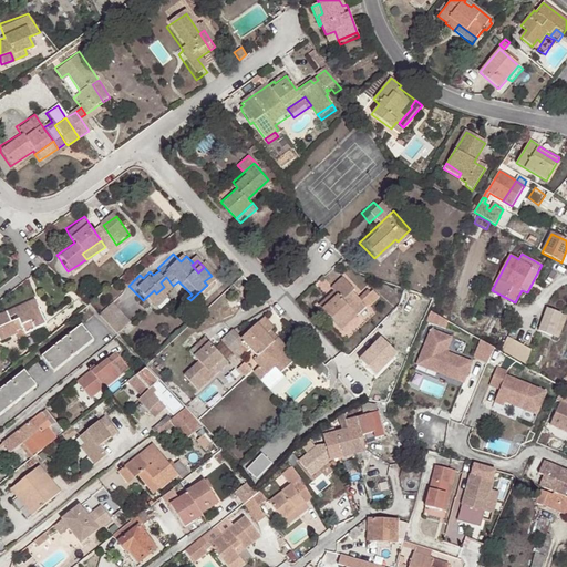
[(337,321),(353,307),(361,299),(350,288),(351,287),(340,275),(331,282),(333,286),(326,294),(330,298),(322,306),(337,321)]
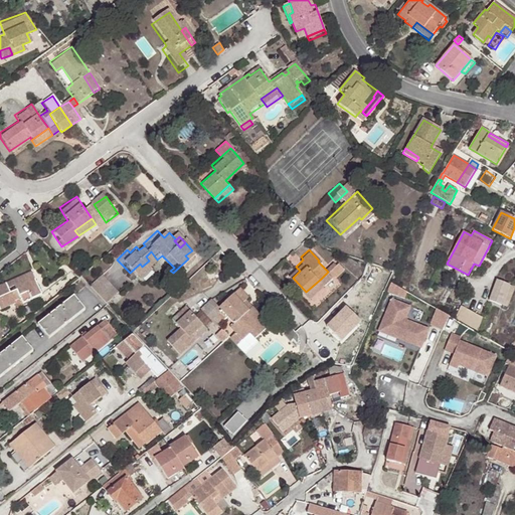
[(162,255),(157,260),(169,272),(170,271),(174,268),(162,255)]
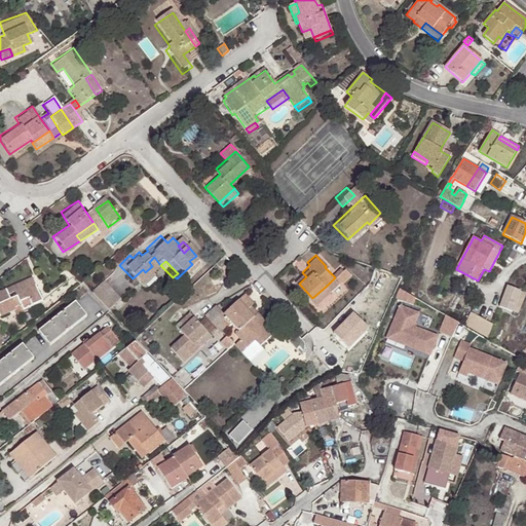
[(338,275),(346,269),(340,262),(332,269),(338,275)]
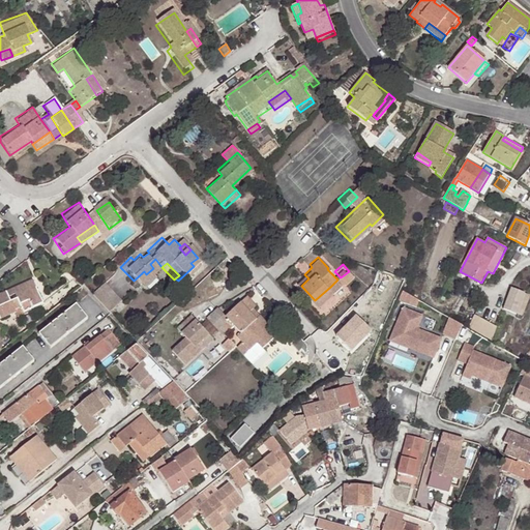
[(377,270),(373,285),(387,290),(389,284),(392,275),(377,270)]
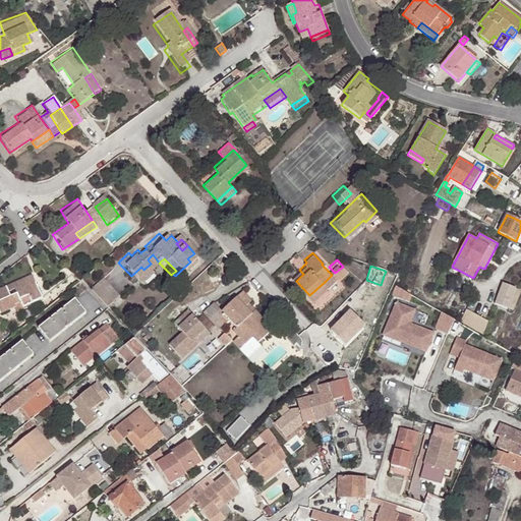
[(146,273),(143,270),(141,267),(131,276),(136,281),(146,273)]
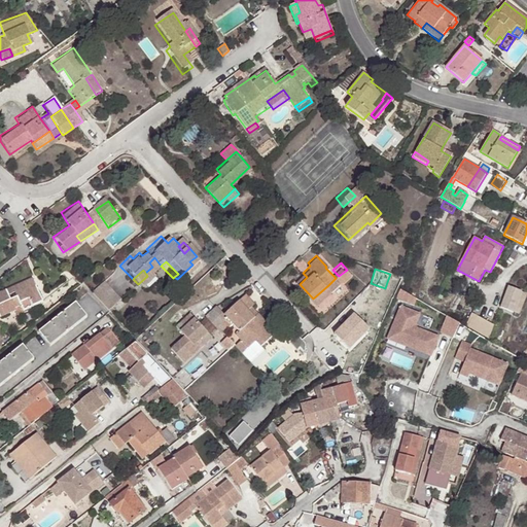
[(295,279),(300,284),(307,277),(303,273),(295,279)]
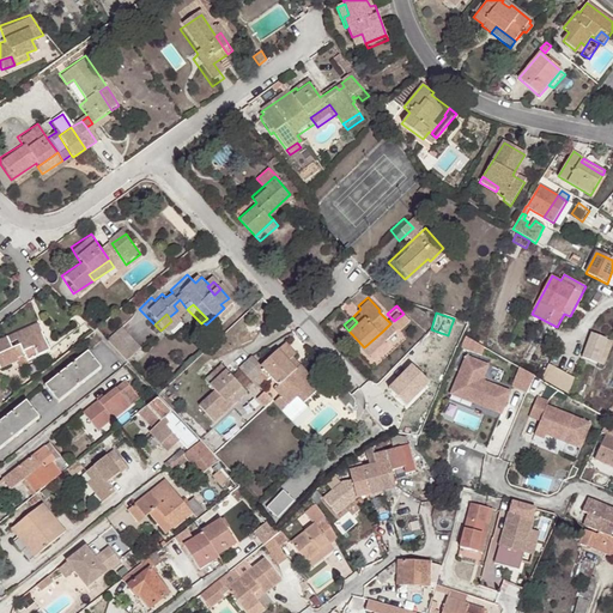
[(454,319),(450,328),(463,333),(467,323),(454,319)]
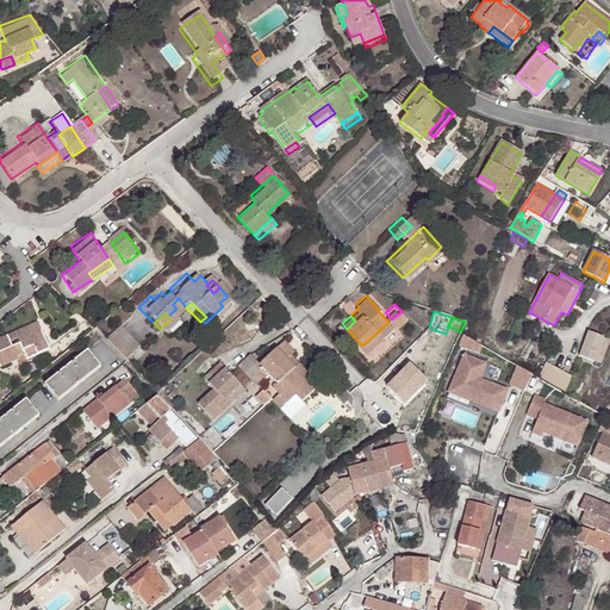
[(37,332),(48,328),(44,319),(10,334),(14,344),(22,342),(19,336),(36,330),(37,332)]
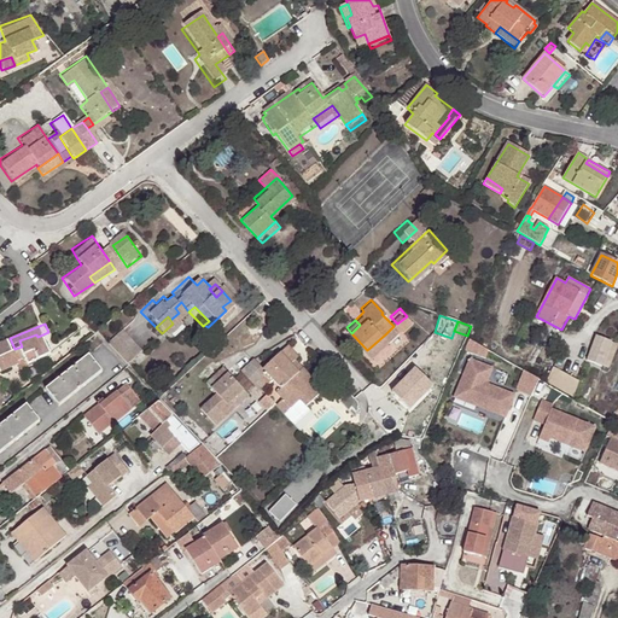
[(116,327),(101,340),(122,361),(135,349),(116,327)]
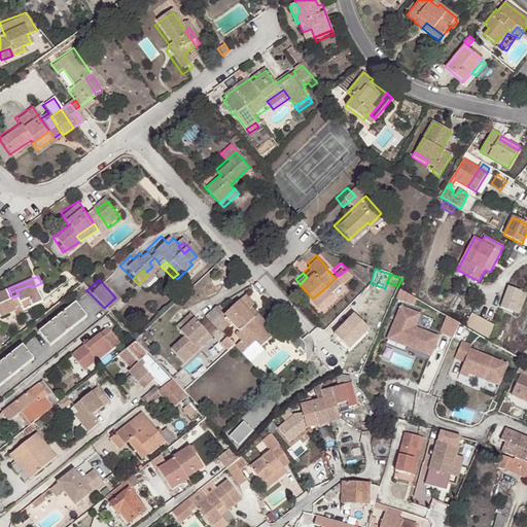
[(47,300),(41,283),(32,287),(31,285),(16,290),(19,295),(12,297),(8,288),(0,290),(0,313),(1,317),(21,310),(19,306),(26,304),(27,308),(47,300)]
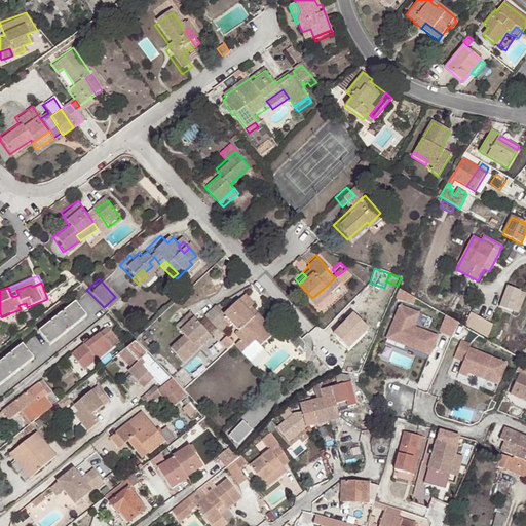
[(332,289),(328,285),(312,298),(316,302),(332,289)]
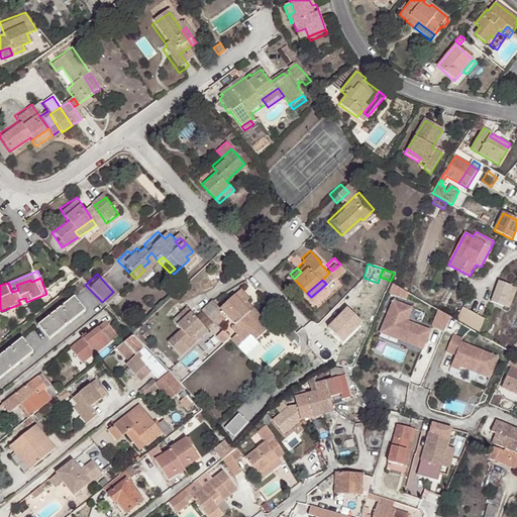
[(511,286),(500,282),(492,302),(504,306),(511,286)]
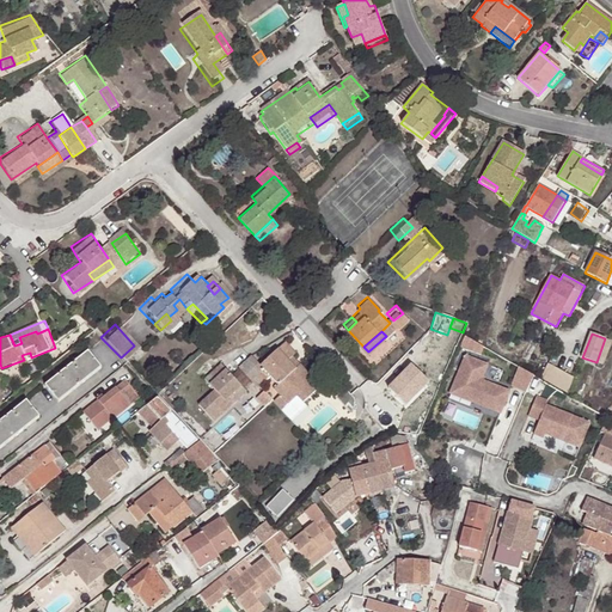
[(485,348),(465,336),(461,343),(482,355),(485,348)]
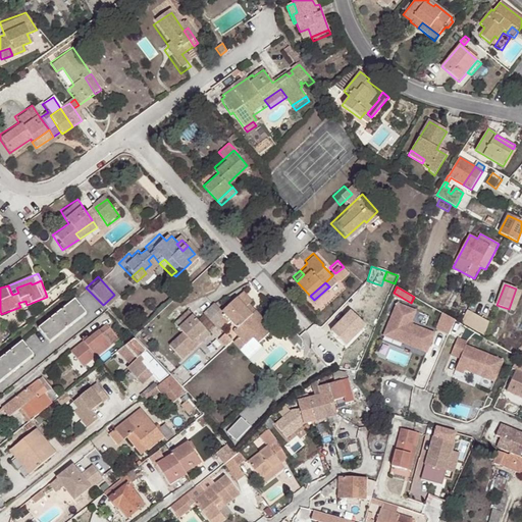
[(243,303),(249,298),(241,288),(218,308),(225,316),(233,324),(230,327),(236,333),(243,341),(250,334),(255,340),(267,328),(259,320),(262,317),(253,307),(249,310),(243,303)]
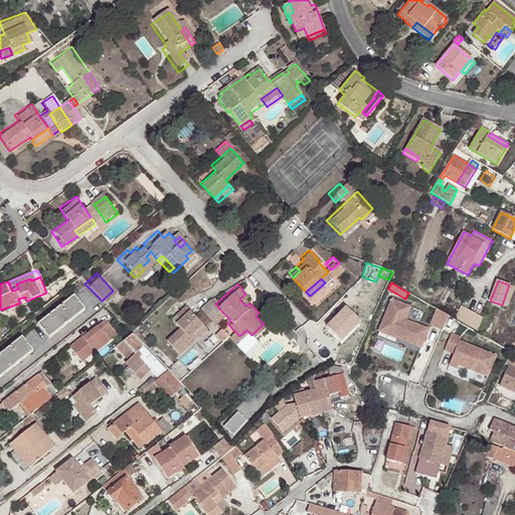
[(38,325),(49,339),(86,309),(74,296),(38,325)]
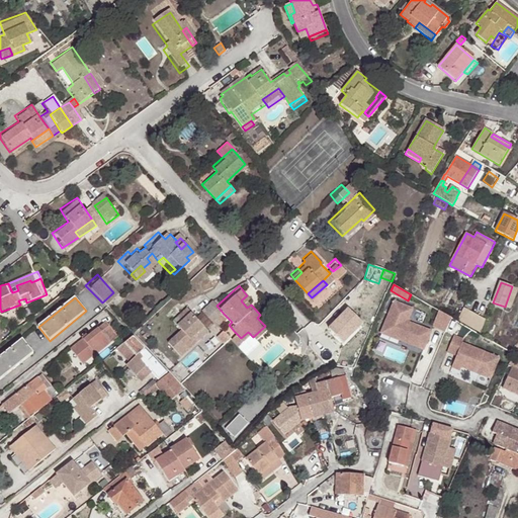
[(213,324),(216,322),(224,314),(217,306),(209,298),(199,309),(213,324)]
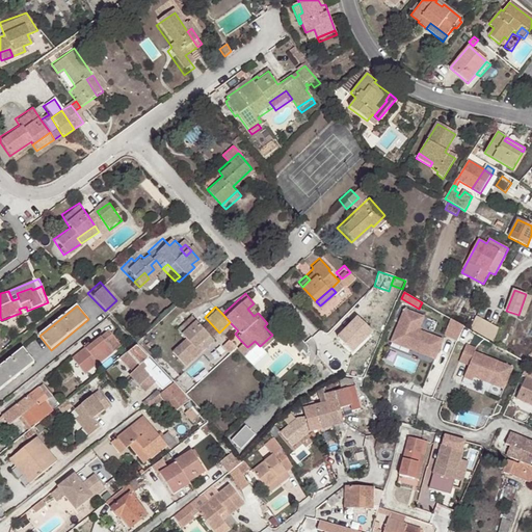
[(424,317),(405,309),(394,336),(413,343),(410,349),(434,360),(442,340),(418,330),(424,317)]
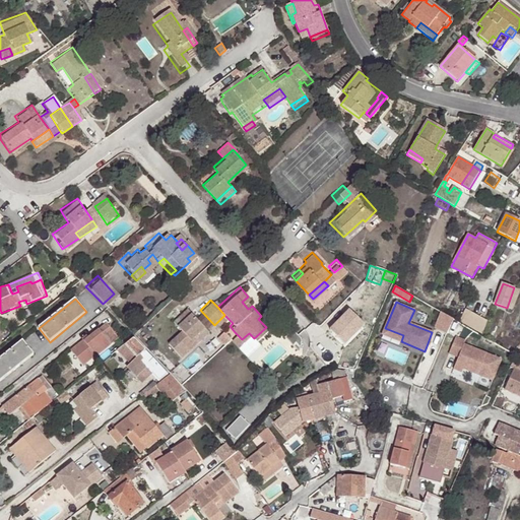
[(188,338),(202,325),(182,304),(167,318),(177,327),(163,341),(178,358),(192,343),(188,338)]
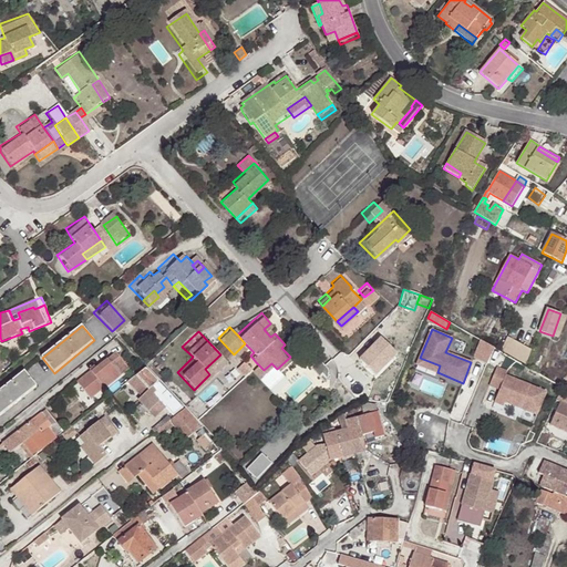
[(501,352),(526,362),(532,349),(506,339),(501,352)]
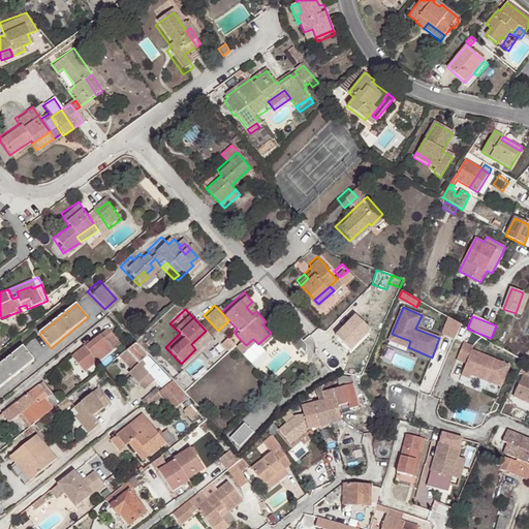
[(460,324),(448,317),(441,334),(454,339),(460,324)]
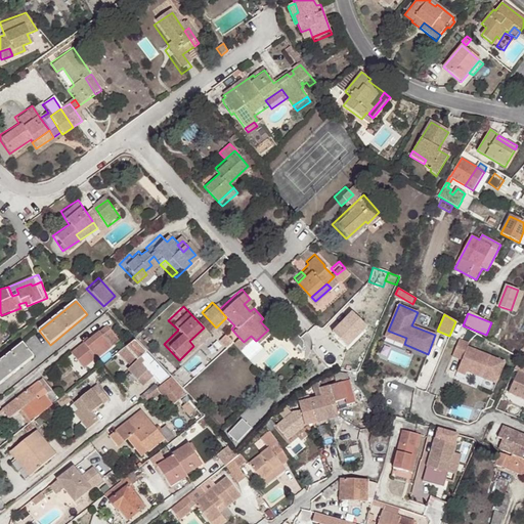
[(111,346),(120,339),(108,325),(72,353),(84,367),(96,357),(96,358),(112,347),(111,346)]
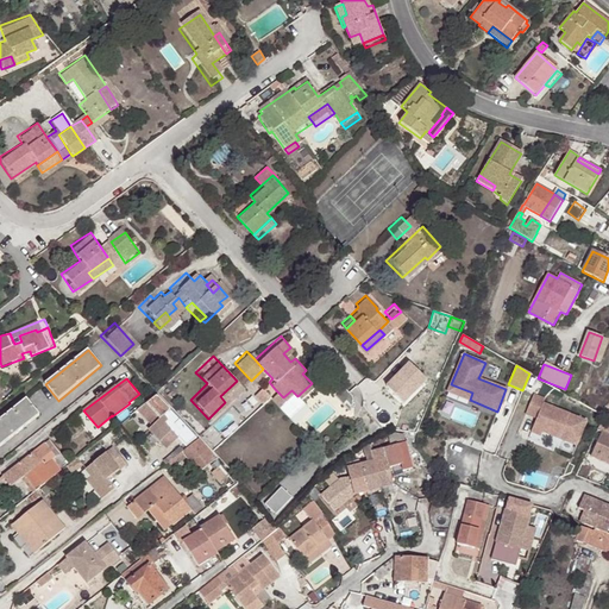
[(242,385),(237,381),(220,396),(225,402),(242,385)]
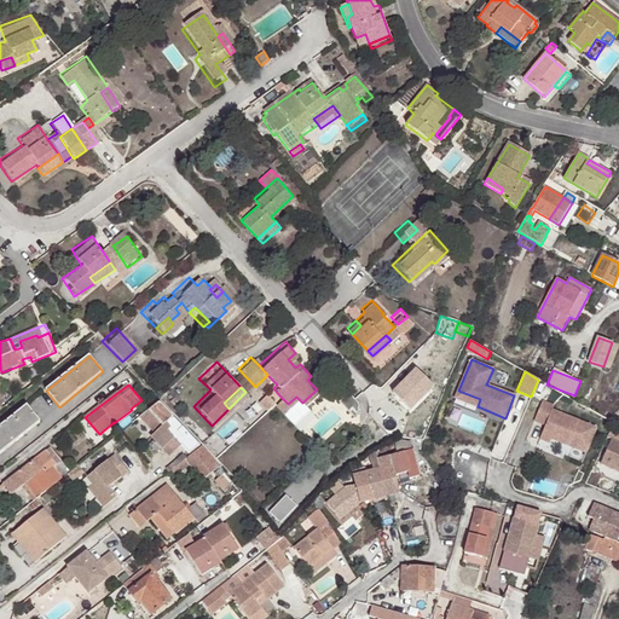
[(455,397),(478,406),(480,399),(458,391),(455,397)]
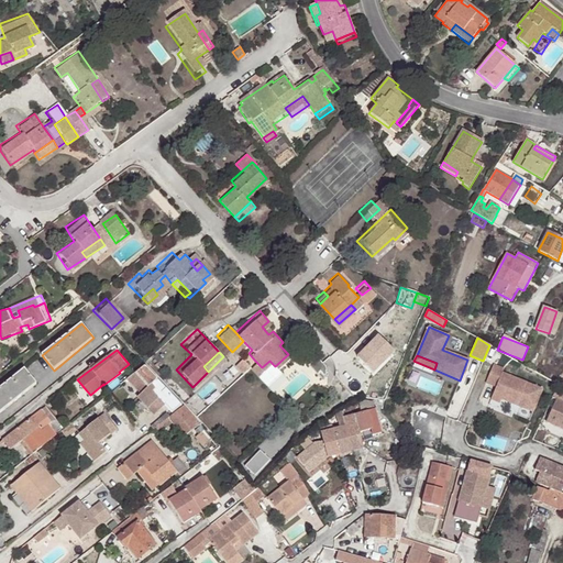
[(257,372),(262,367),(254,360),(249,364),(257,372)]
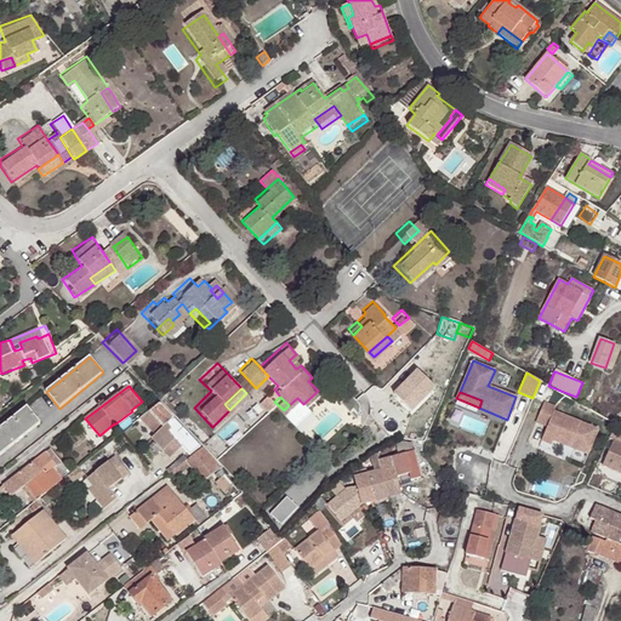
[(289,405),(295,412),(303,404),(297,398),(289,405)]
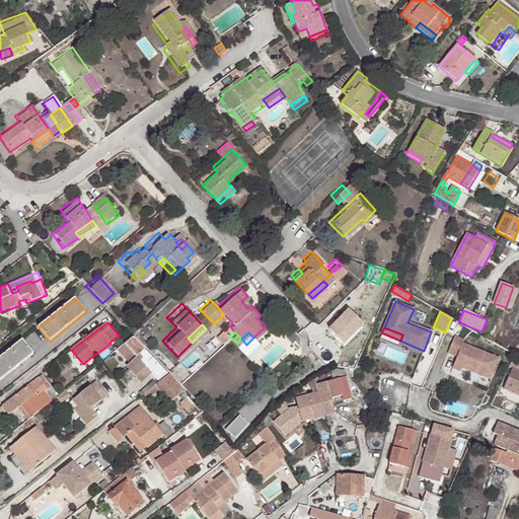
[(464,340),(455,336),(448,352),(457,356),(453,367),(461,371),(462,367),(477,373),(478,370),(493,376),(500,359),(463,343),(464,340)]
